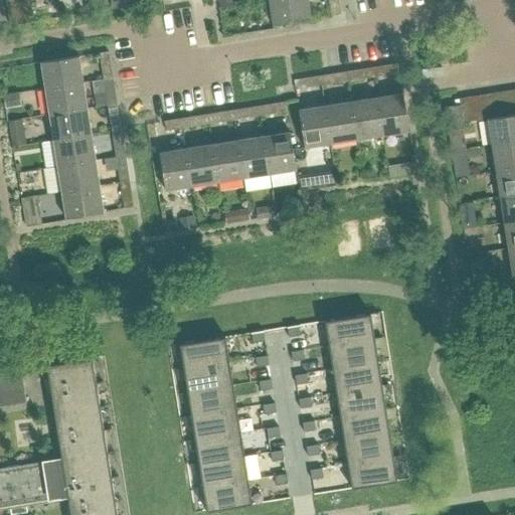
[(8,13),(31,9),(29,0),(9,0),(6,1),(8,13)]
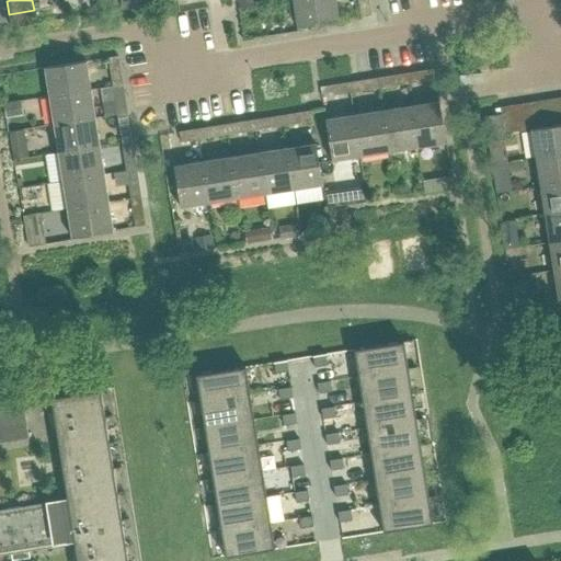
[(335,0),(292,0),(296,27),(340,20),(335,0)]
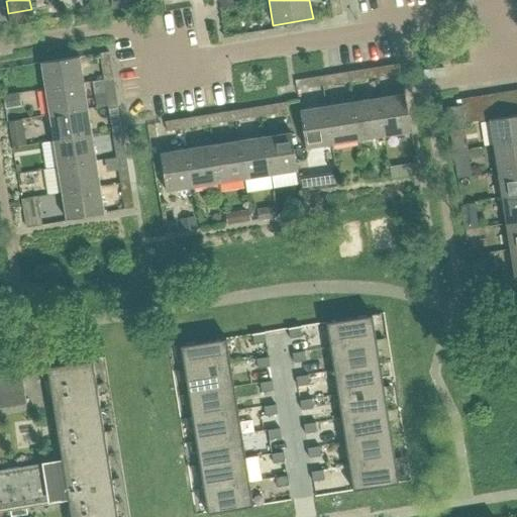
[(328,0),(331,15),(341,13),(338,0),(328,0)]
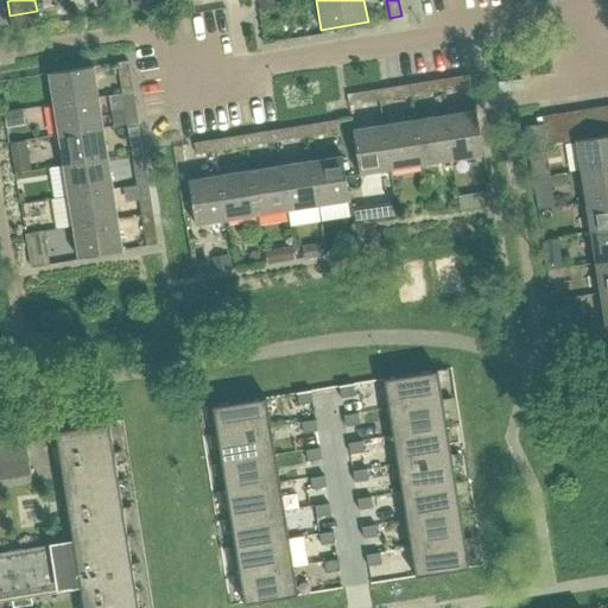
[(119,83),(131,81),(127,61),(116,63),(119,83)]
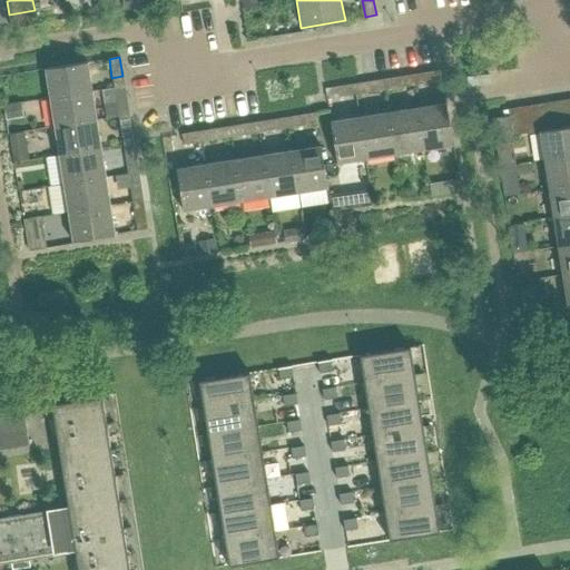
[(48,98),(92,91),(88,61),(43,68),(48,98)]
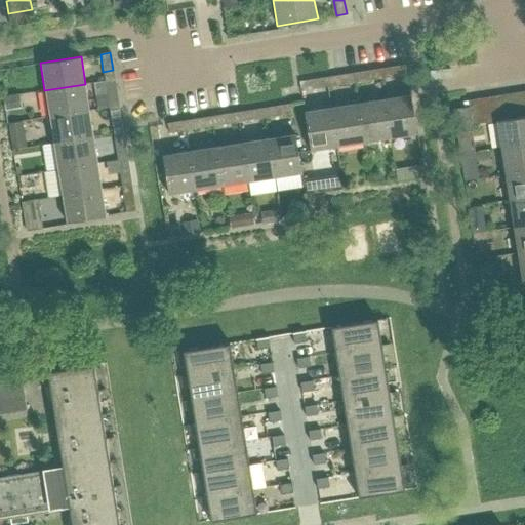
[(389,77),(406,74),(404,65),(388,68),(389,77)]
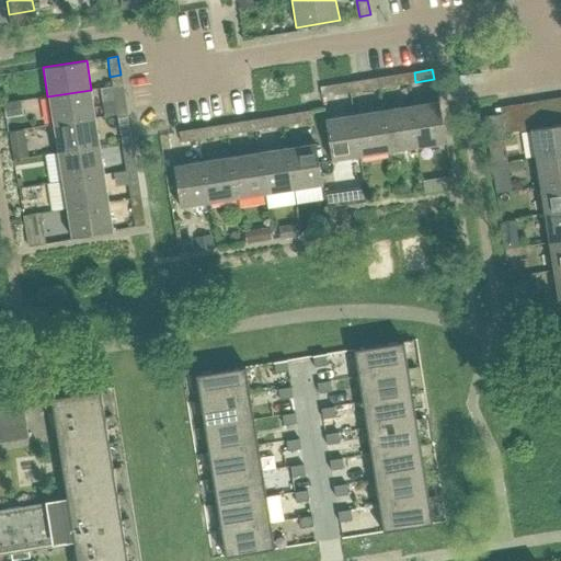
[(376,78),(377,89),(395,86),(393,76),(376,78)]
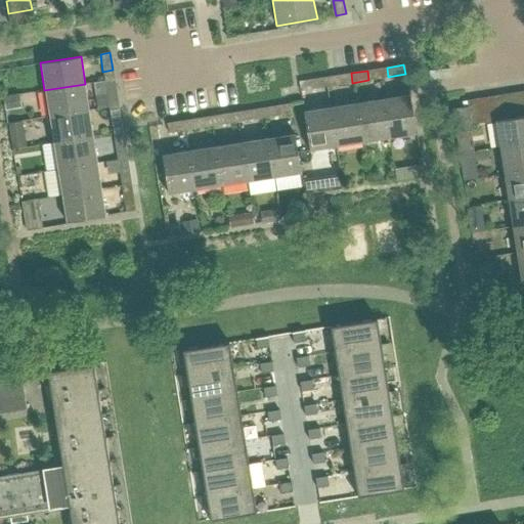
[(336,85),(352,83),(351,73),(334,76),(336,85)]
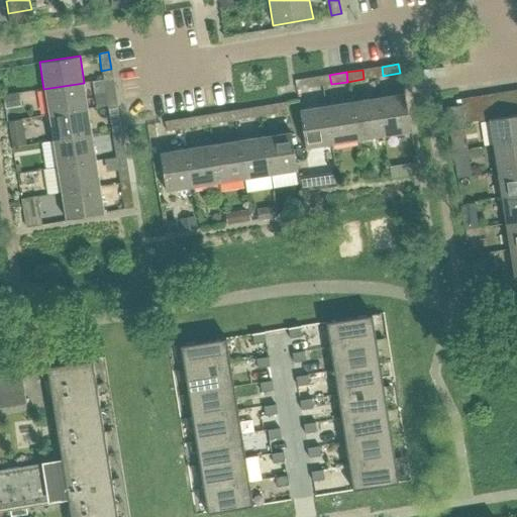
[(296,90),(312,87),(310,78),(294,80),(296,90)]
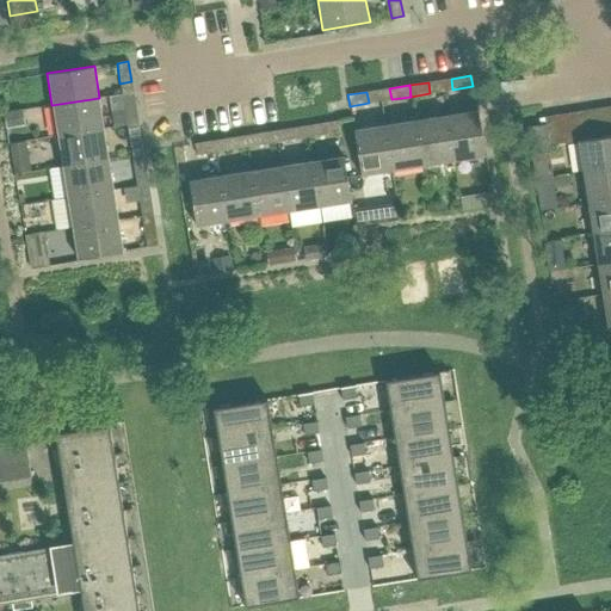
[(57,135),(104,128),(99,98),(51,105),(57,135)]
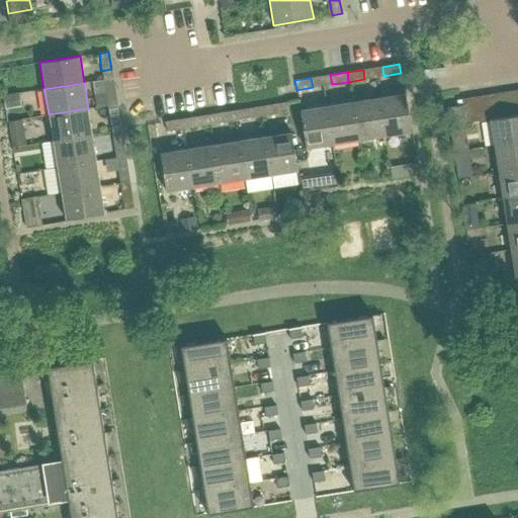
[(107,105),(117,104),(114,88),(105,90),(105,92),(95,94),(97,107),(107,105)]
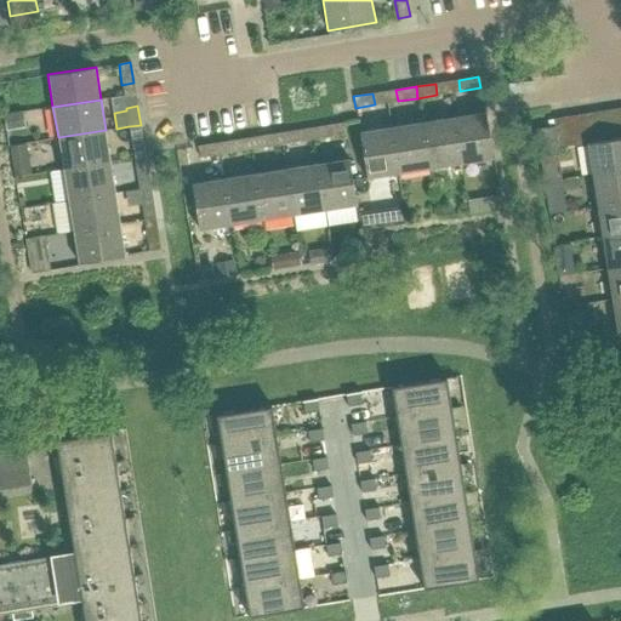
[(453,115),(460,164),(493,158),(485,110),(453,115)]
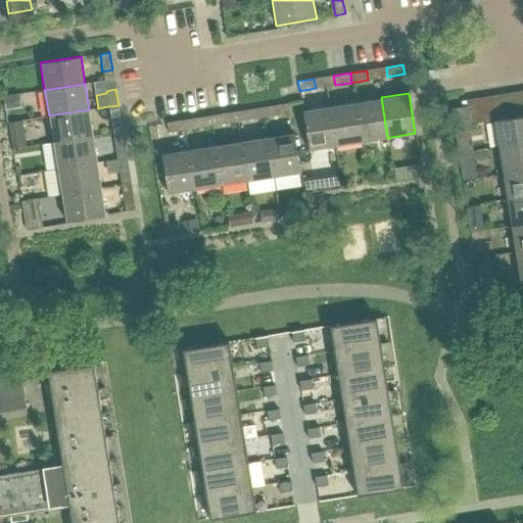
[(507,119),(519,116),(515,93),(503,95),(507,119)]
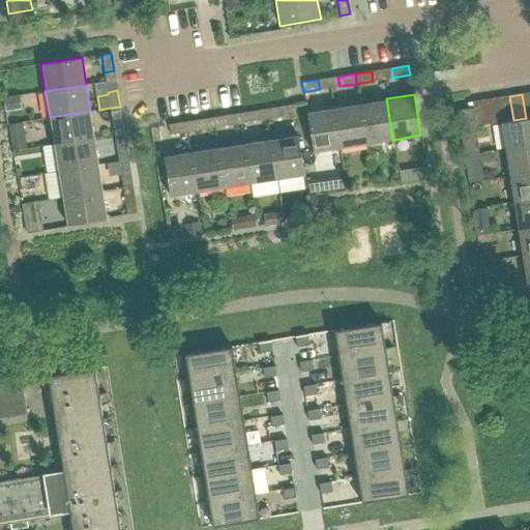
[(501,122),(513,120),(509,96),(497,98),(501,122)]
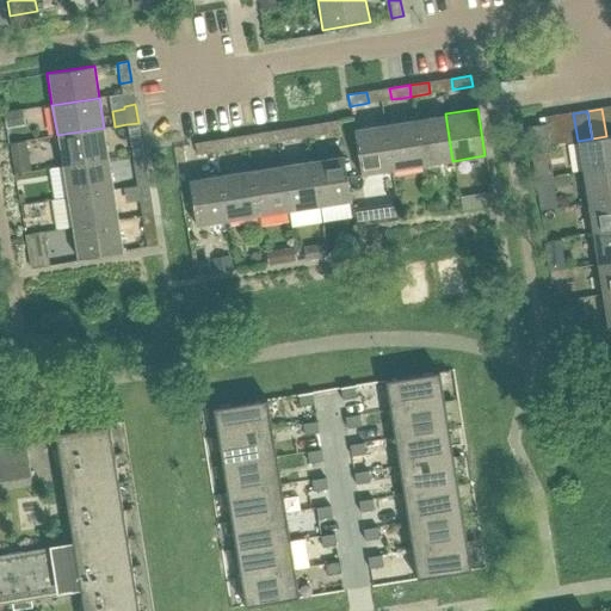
[(423,166),(452,161),(445,113),(414,118),(423,166)]
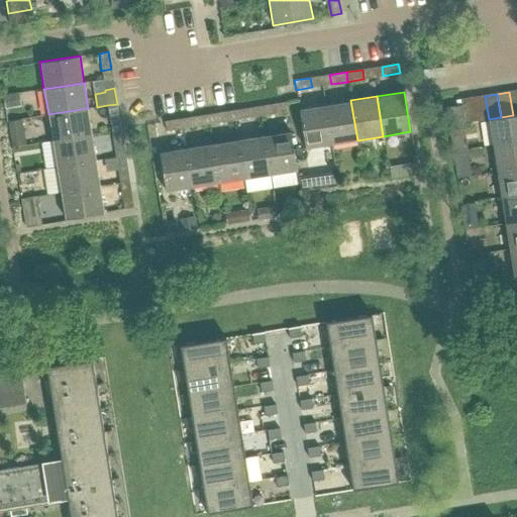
[(331,144),(357,140),(350,100),(325,104),(331,144)]
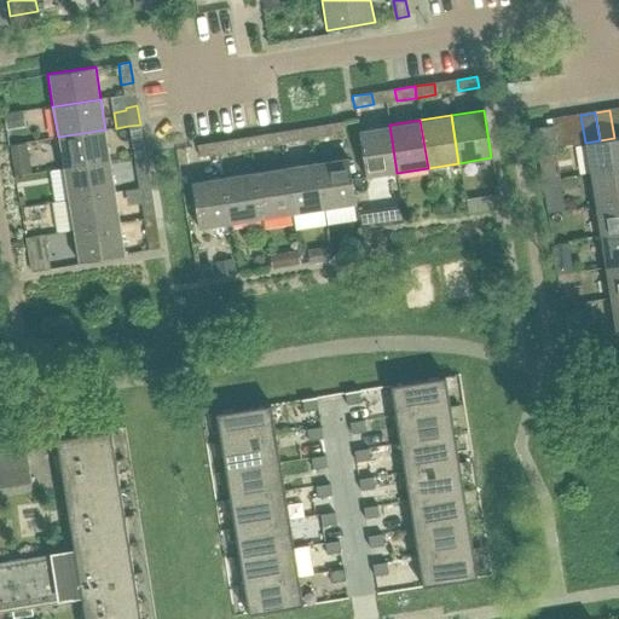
[(323,137),(342,134),(341,122),(320,126),(323,137)]
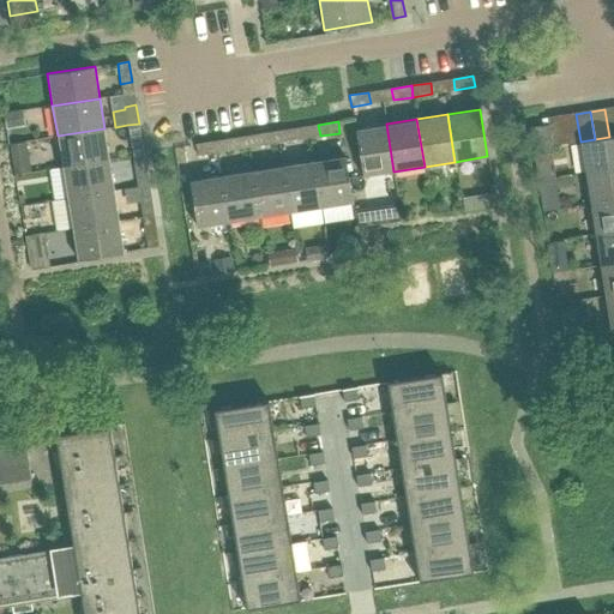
[(139,124),(127,125),(131,145),(142,144),(139,124)]
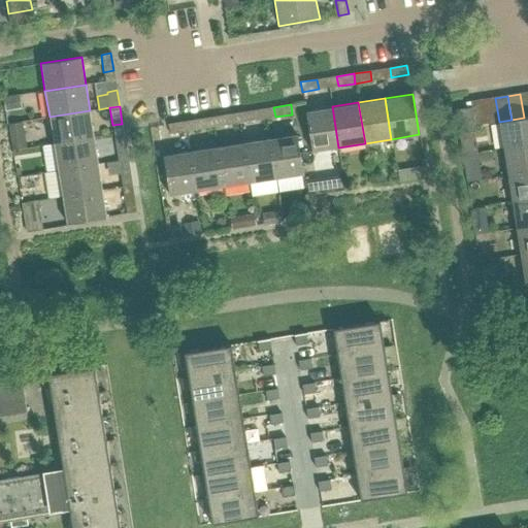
[(311,152),(338,147),(332,106),(305,111),(311,152)]
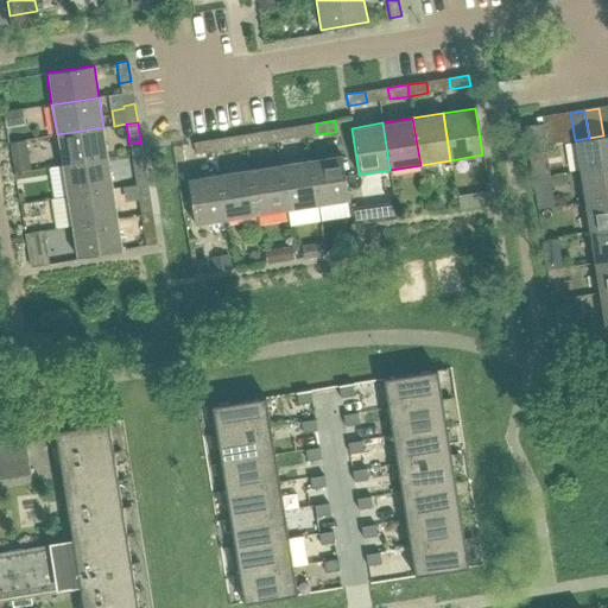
[(548,152),(546,145),(543,124),(524,127),(527,154),(548,152)]
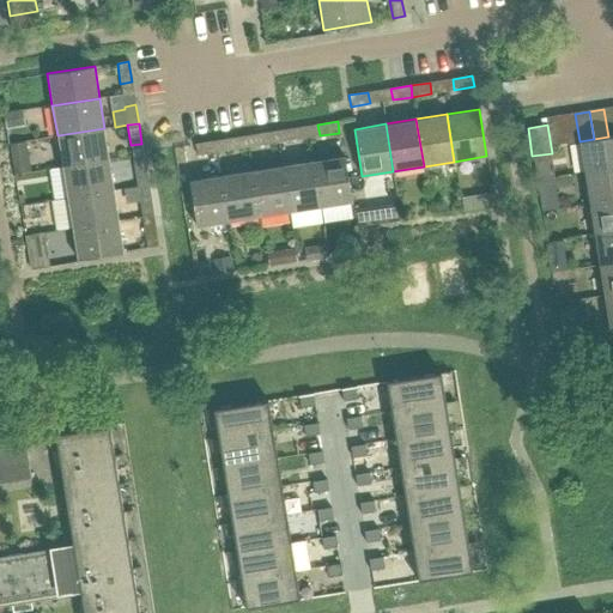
[(62,167),(109,159),(104,128),(58,135),(62,167)]
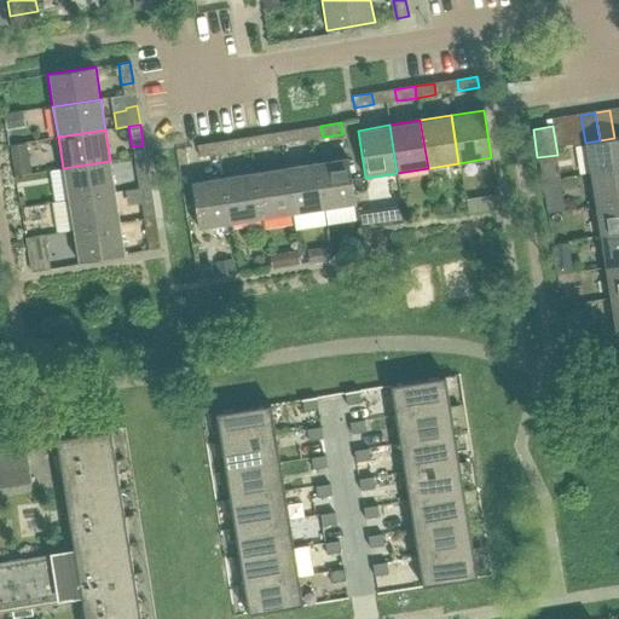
[(279,132),(281,144),(300,140),(299,129),(279,132)]
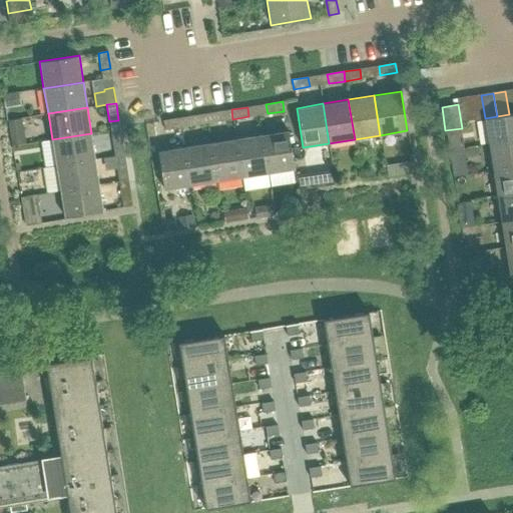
[(216,122),(232,119),(231,109),(214,112),(216,122)]
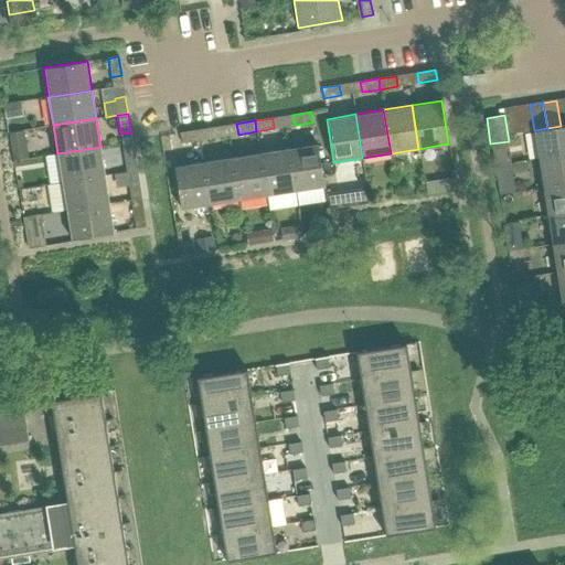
[(537,160),(564,155),(564,125),(561,126),(547,128),(534,130),(533,130),(537,160)]
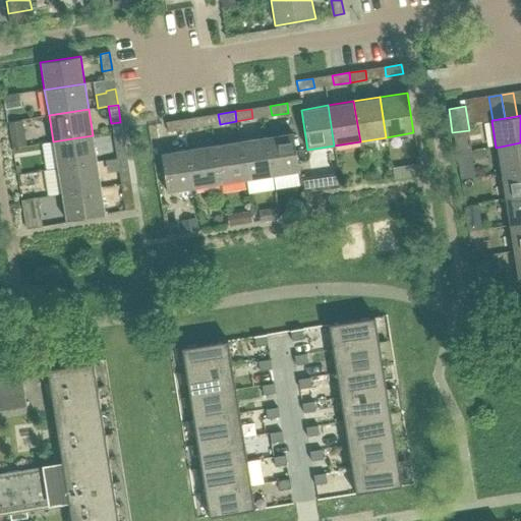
[(182,119),(184,129),(200,127),(198,117),(182,119)]
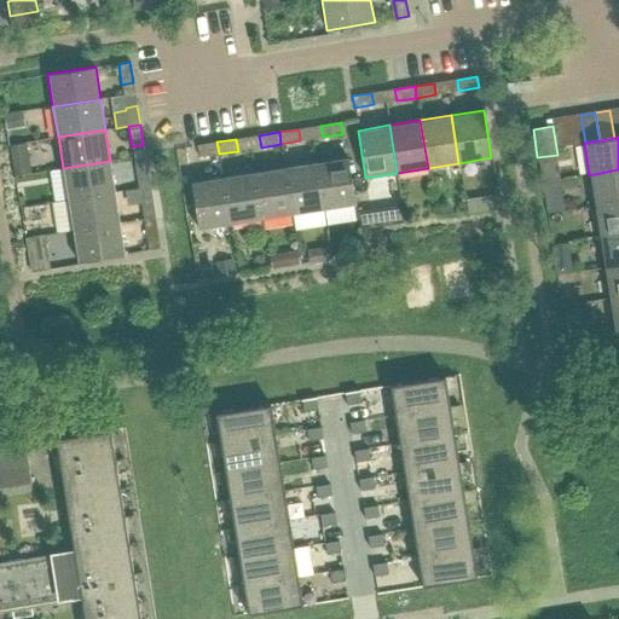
[(197,145),(200,157),(219,154),(217,142),(197,145)]
